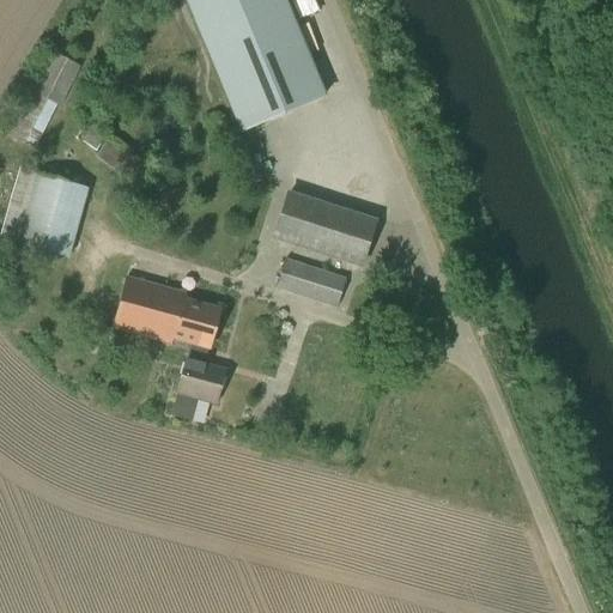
[(189,0),(244,132),(323,98),(283,0),(189,0)]
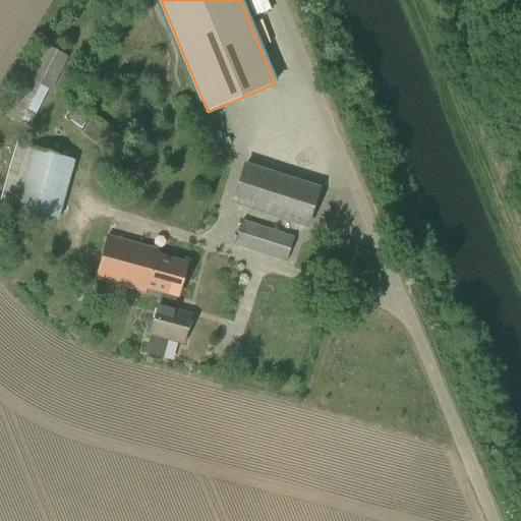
[(52,92),(68,57),(41,44),(23,77),(52,92)]
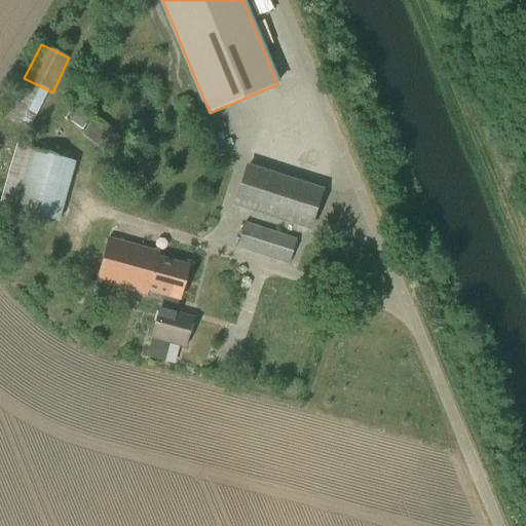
[(81,130),(89,118),(72,107),(65,119),(81,130)]
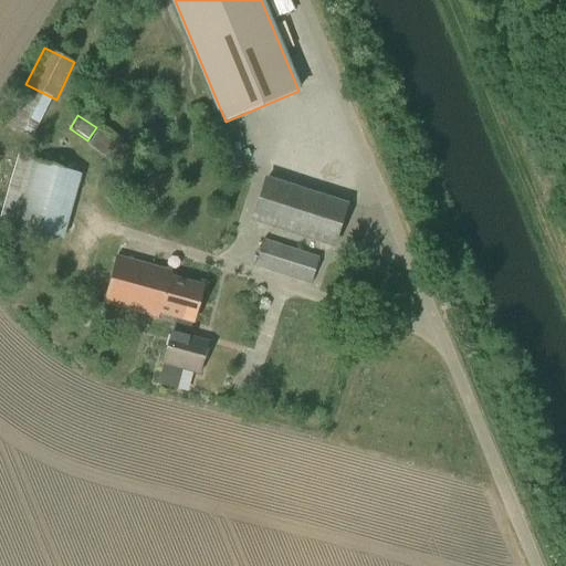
[(0,221),(64,239),(82,175),(17,156),(0,217),(0,221)]
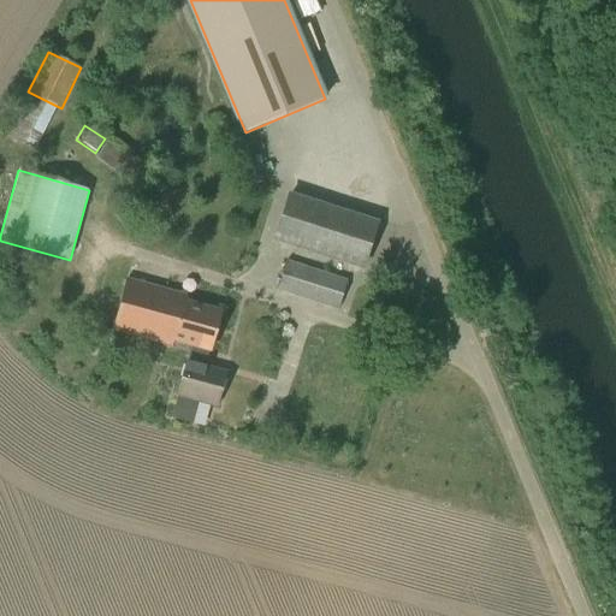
[(362,268),(377,223),(291,195),(276,241),(362,268)]
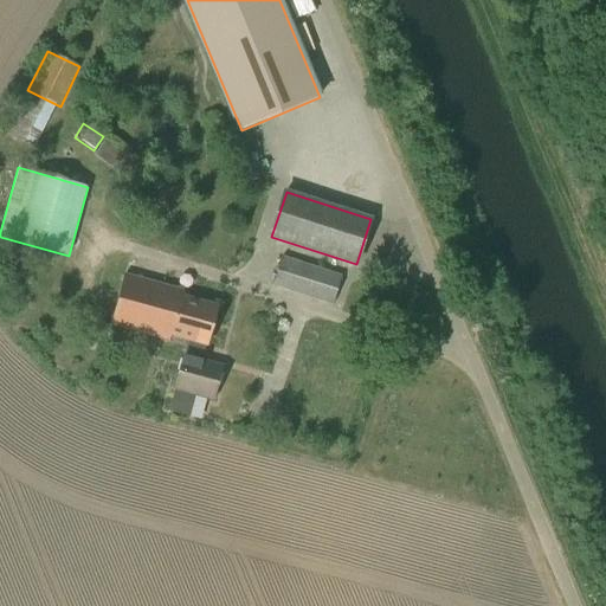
[(333,305),(342,276),(282,257),(272,285),(333,305)]
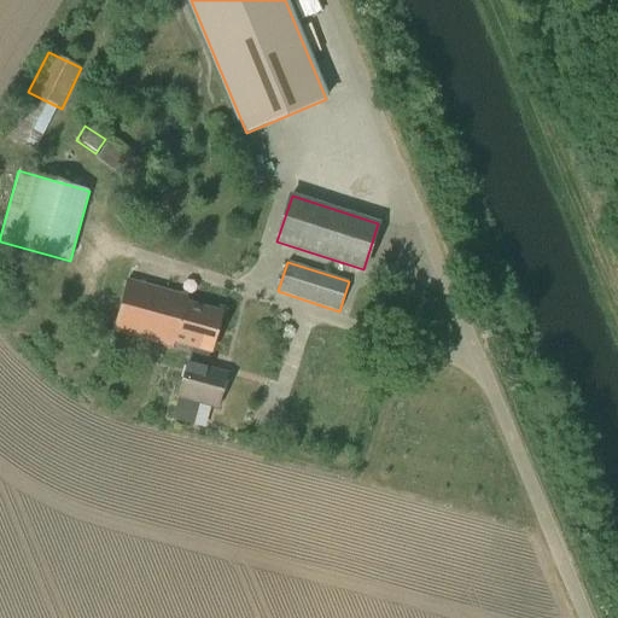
[(173,342),(192,348),(209,353),(211,353),(222,312),(186,302),(188,297),(128,280),(115,332),(172,348),(173,342)]
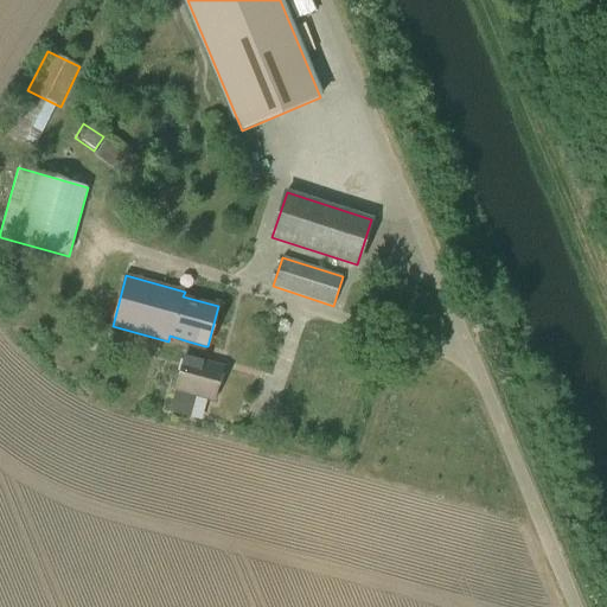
[(202,362),(205,346),(189,342),(177,391),(176,391),(170,413),(190,417),(196,396),(213,401),(222,366),(202,362)]
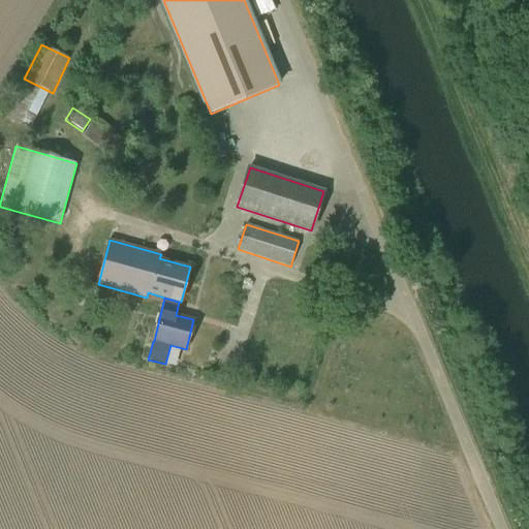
All buildings are outlined.
